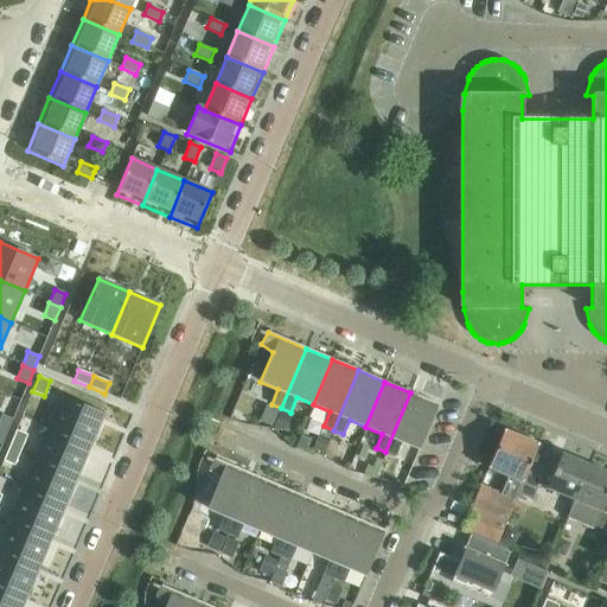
[(410,393),(385,452),(396,457),(402,441),(420,449),(439,404),(410,393)]
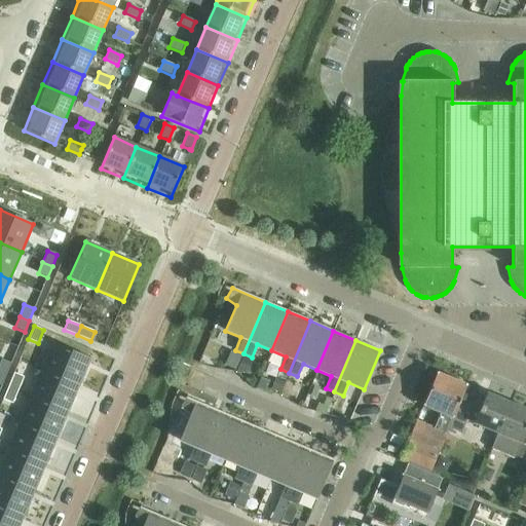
[(53,343),(42,369),(79,385),(90,359),(53,343)]
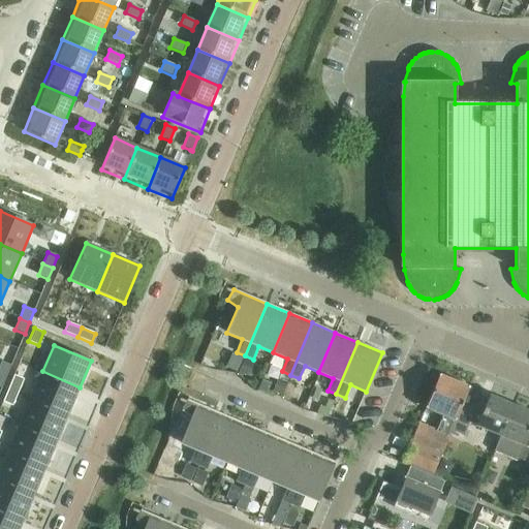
[(43,367),(44,355),(23,353),(22,366),(43,367)]
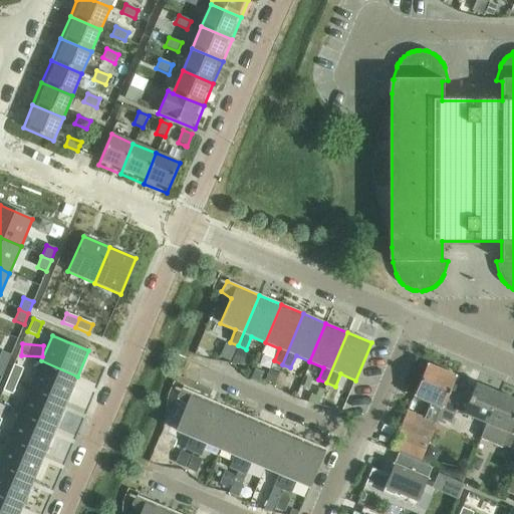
[(1,351),(0,352),(0,363),(6,366),(11,355),(1,351)]
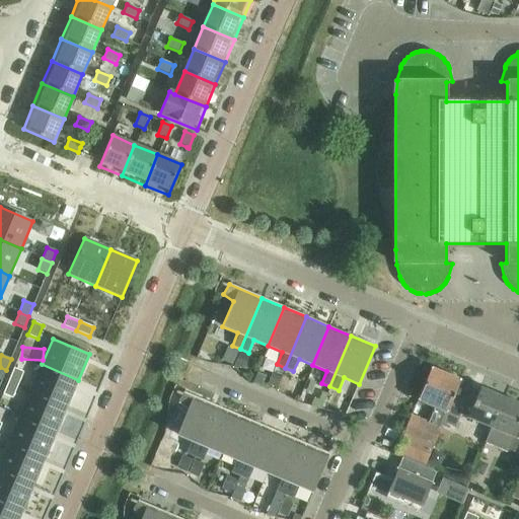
[(42,364),(30,390),(67,405),(78,380),(42,364)]
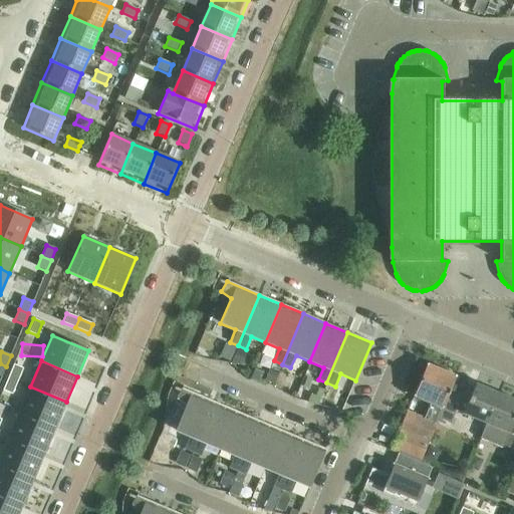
[(14,364),(8,377),(18,381),(23,368),(14,364)]
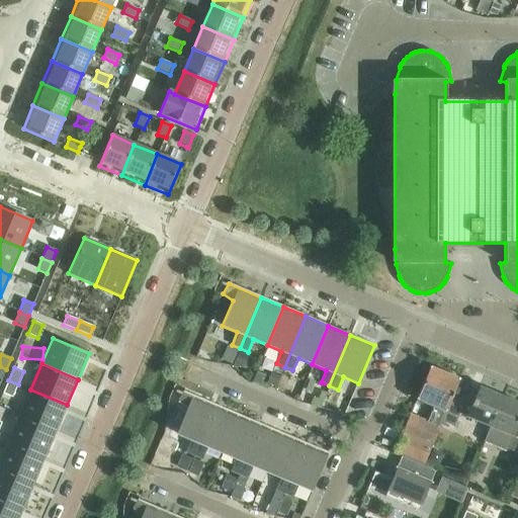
[(425,463),(440,428),(441,423),(452,398),(459,380),(430,367),(417,400),(434,408),(428,423),(411,415),(396,450),(425,463)]
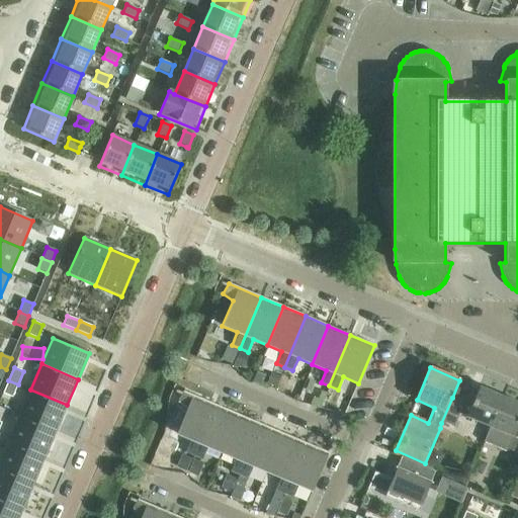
[(8,380),(3,394),(13,398),(18,384),(8,380)]
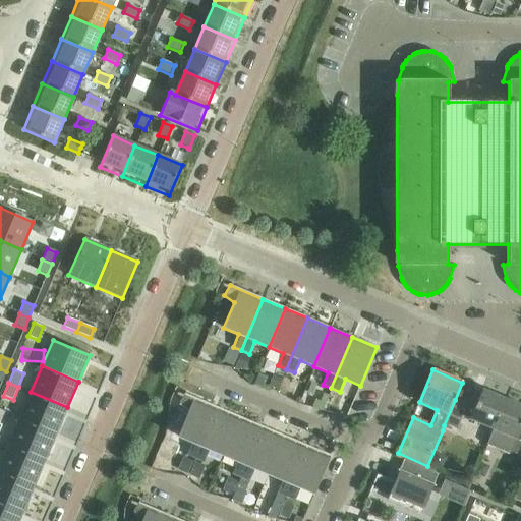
[(493,430),(506,401),(481,391),(474,408),(455,400),(444,425),(457,431),(462,417),(493,430)]
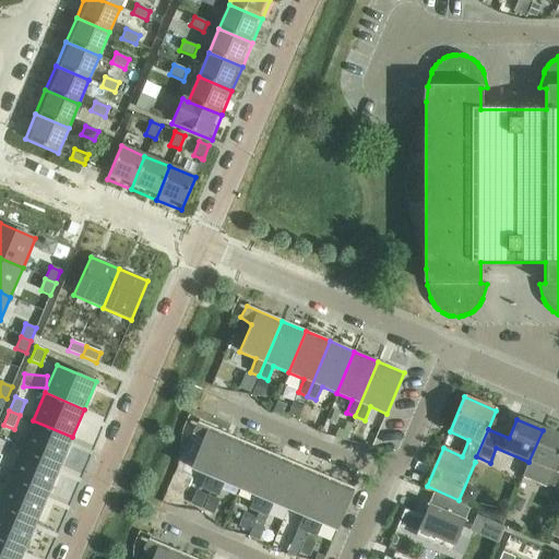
[(33,420),(21,449),(60,465),(72,437),(33,420)]
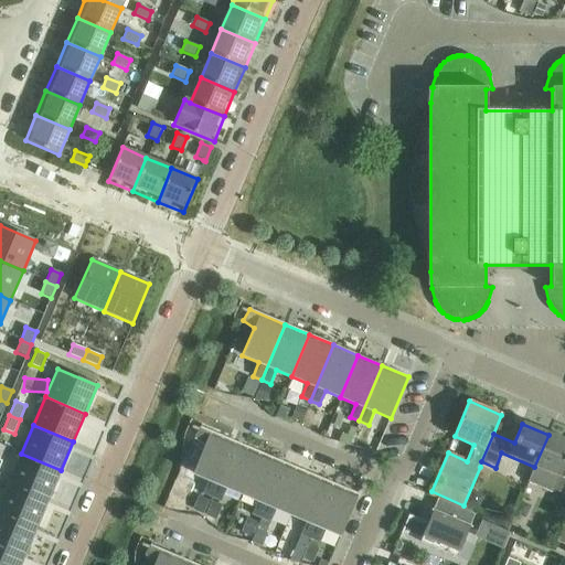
[(203,493),(212,498),(235,441),(200,427),(193,438),(204,445),(192,473),(209,480),(203,493)]
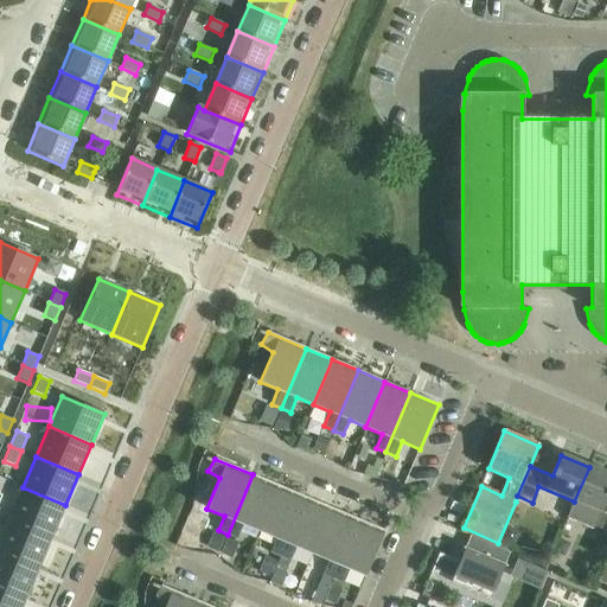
[(599,542),(606,545),(606,474),(589,467),(574,502),(567,519),(594,531),(595,528),(604,531),(599,542)]
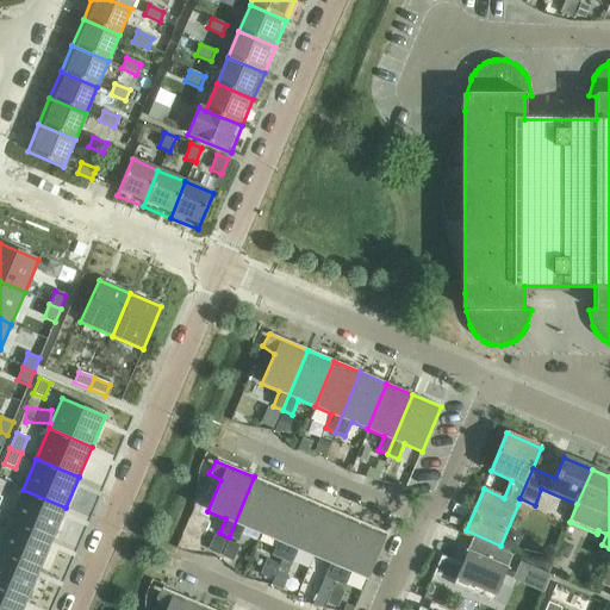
[(244,527),(261,534),(280,489),(254,477),(229,537),(238,541),(244,527)]
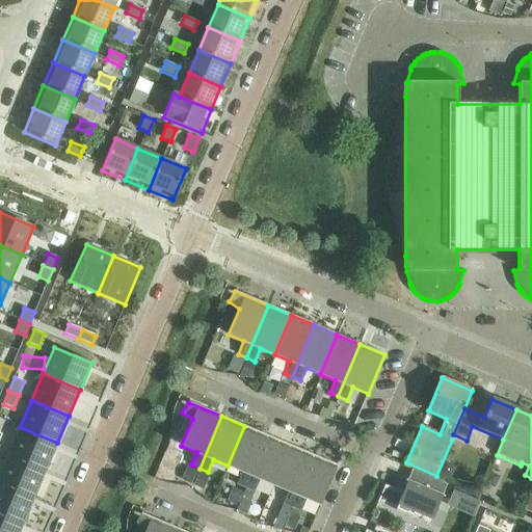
[(237,484),(245,487),(267,435),(244,426),(228,466),(242,472),(237,484)]
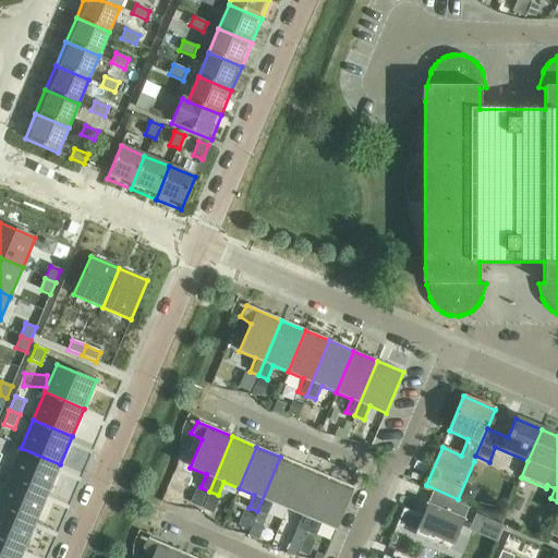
[(21,448),(9,475),(48,493),(60,464),(21,448)]
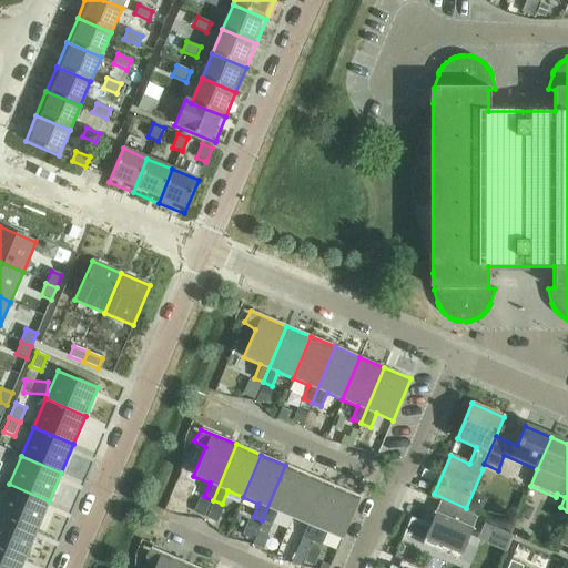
[(276,511),(292,517),(310,475),(285,465),(262,520),(271,525),(276,511)]
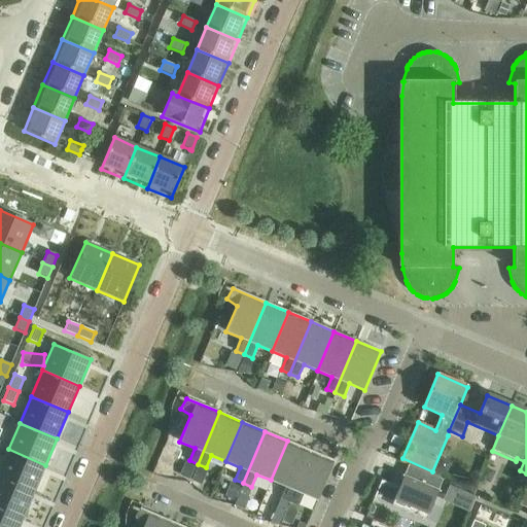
[(280,499),(288,502),(310,451),(287,441),(271,480),(285,486),(280,499)]
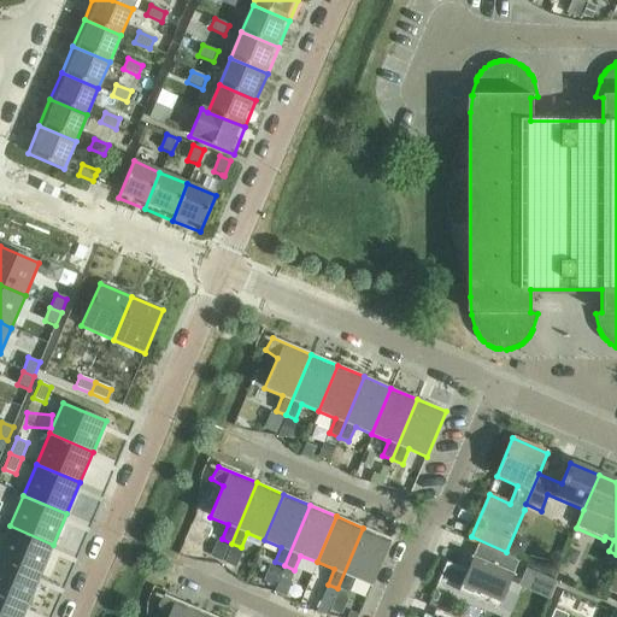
[(10,526),(0,548),(0,558),(40,575),(53,545),(10,526)]
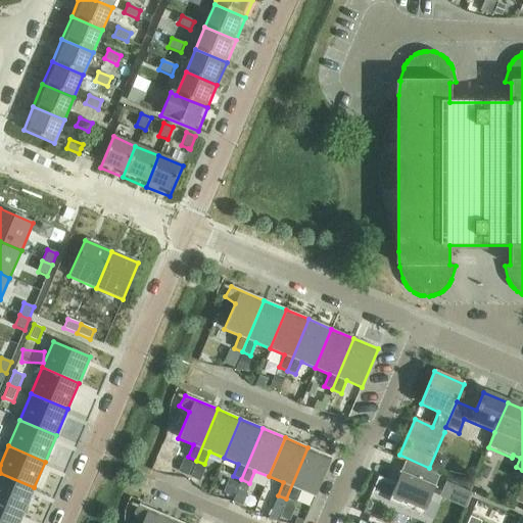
[(307,447),(286,498),(294,503),(300,489),(315,496),(331,458),(307,447)]
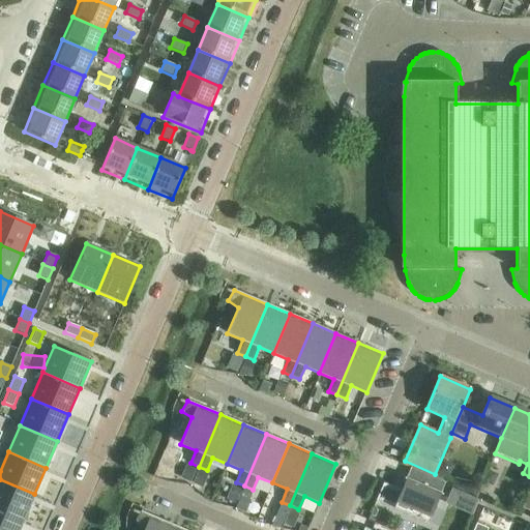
[(383,483),(376,501),(428,523),(440,495),(441,495),(442,494),(441,493),(445,482),(411,468),(406,478),(405,477),(404,479),(406,480),(401,491),(383,483)]
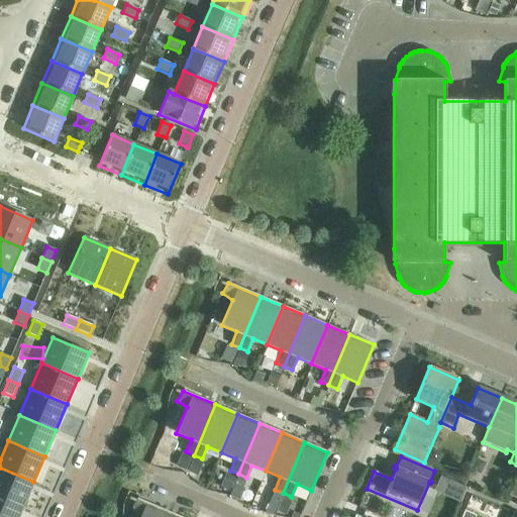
[(0,468),(0,498),(22,508),(33,482),(0,468)]
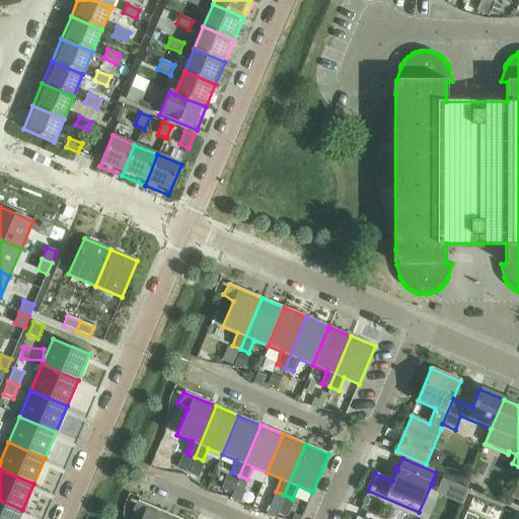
[(0,500),(0,518),(18,518),(22,510),(0,500)]
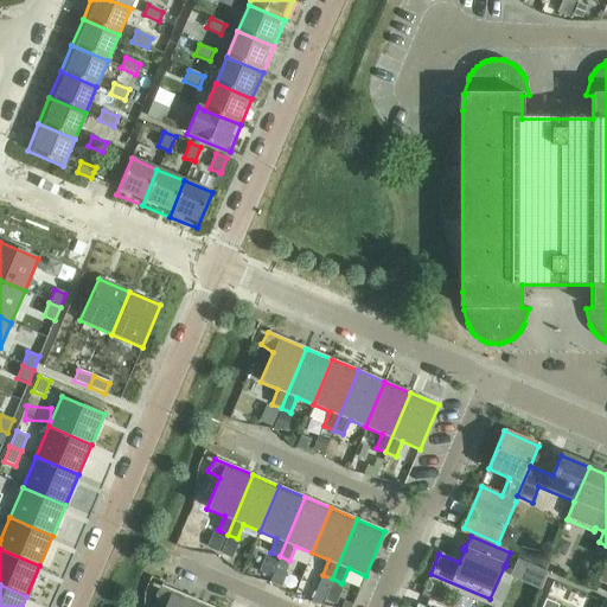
[(196,606),(198,601),(161,586),(154,598),(166,605),(165,606),(196,606)]
